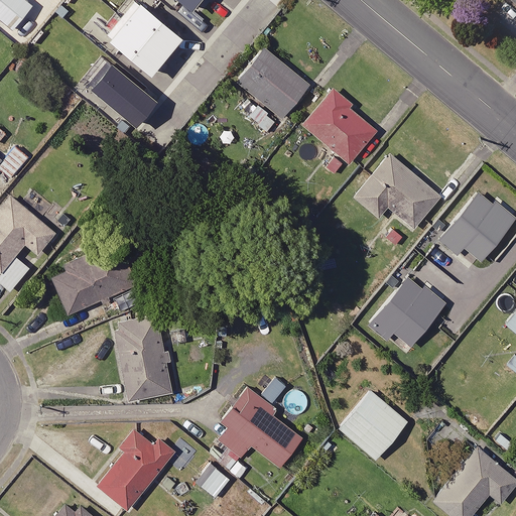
[(33,5),(26,0),(0,0),(0,17),(13,28),(33,5)]
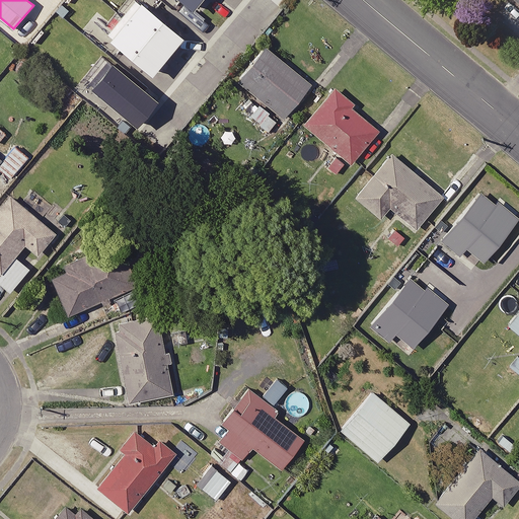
[(184,36),(142,0),(109,39),(153,74),(184,36)]
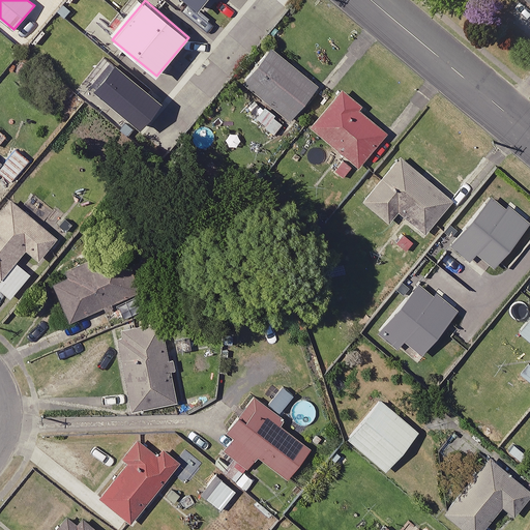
[(204,0),(186,0),(197,9),(204,0)]
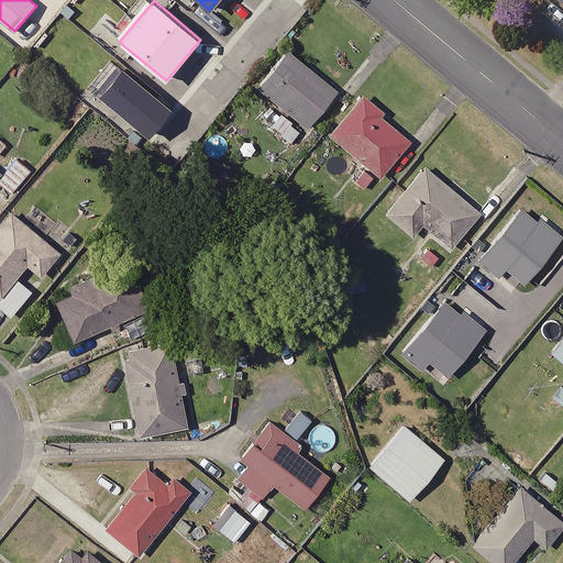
[(76,12),(67,6),(63,12),(70,19),(76,12)]
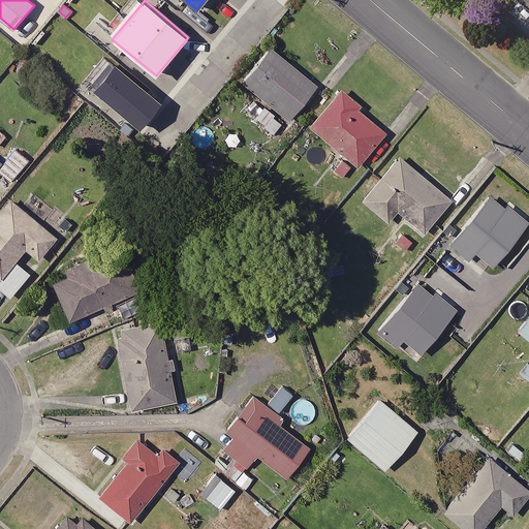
[(319,86),(272,48),(243,83),(290,122),(319,86)]
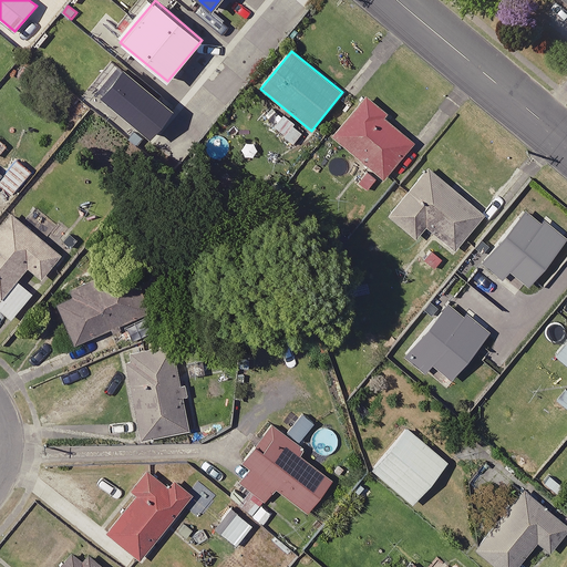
[(174,109),(124,68),(100,95),(151,137),(174,109)]
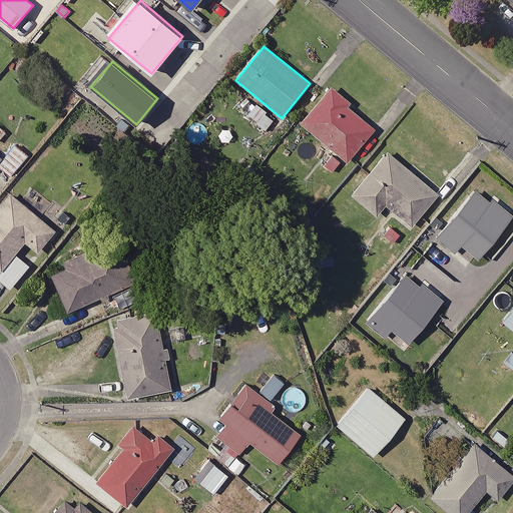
[(351,101),(332,85),(301,122),(347,161),(375,128),(348,105),(351,101)]
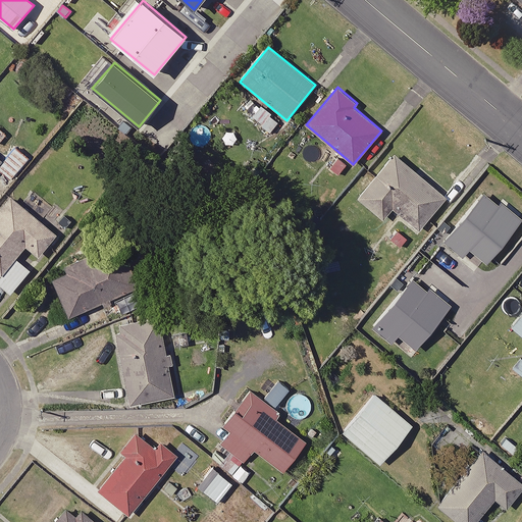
[(280,120),(261,105),(252,115),(271,132),(280,120)]
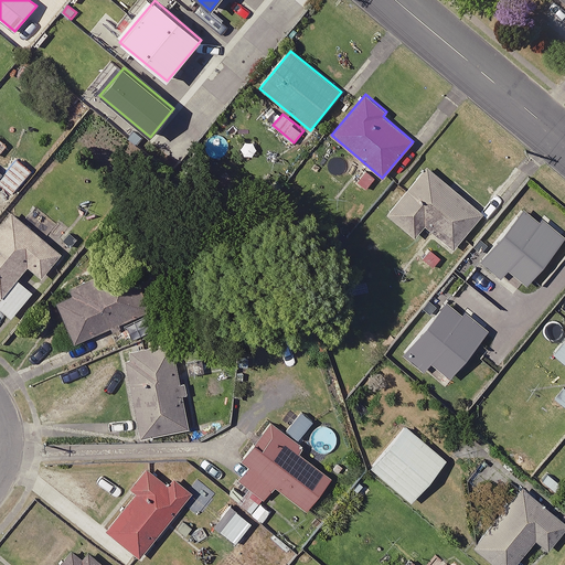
[(17,159),(0,179),(0,183),(12,193),(31,170),(17,159)]
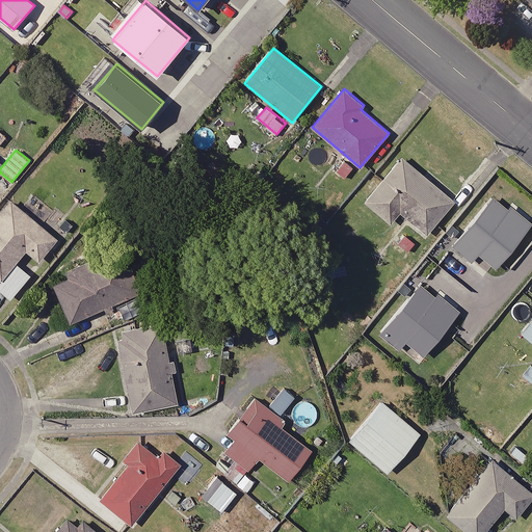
[(454,201),(402,156),(364,201),(391,223),(400,213),(426,234),(454,201)]
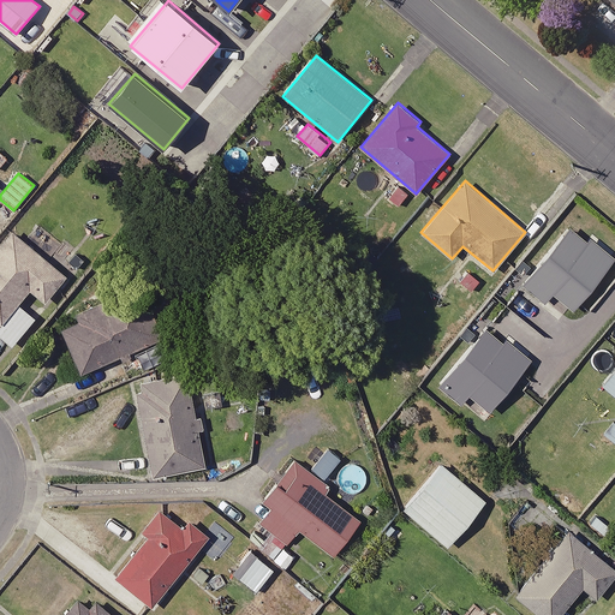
[(408,192),(398,185),(389,197),(399,204),(408,192)]
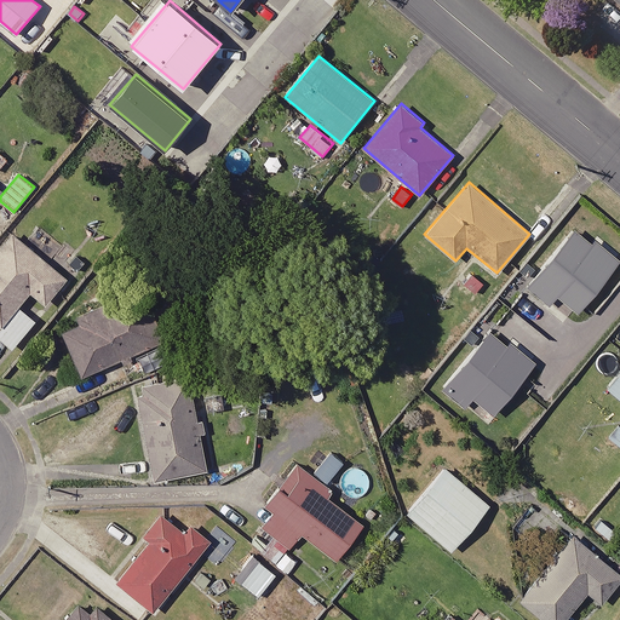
[(593,242),(575,228),(527,287),(550,306),(558,296),(578,311),(619,260),(619,259),(596,240),(593,242)]
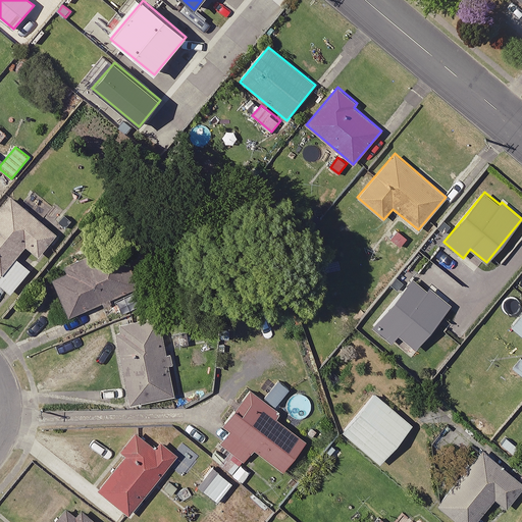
[(11,195),(0,208),(0,272),(2,274),(25,246),(39,256),(58,233),(11,195)]
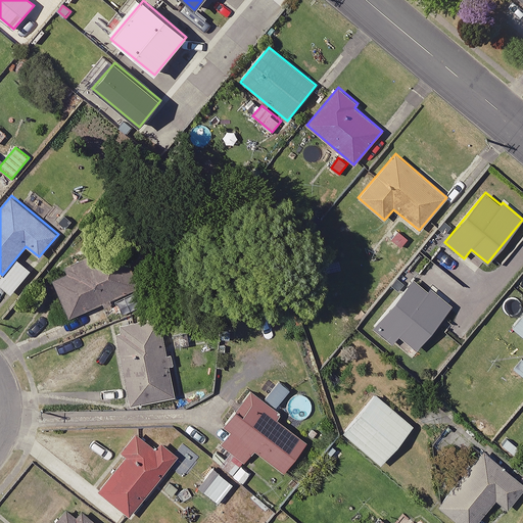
[(408,239),(397,231),(386,246),(396,254),(408,239)]
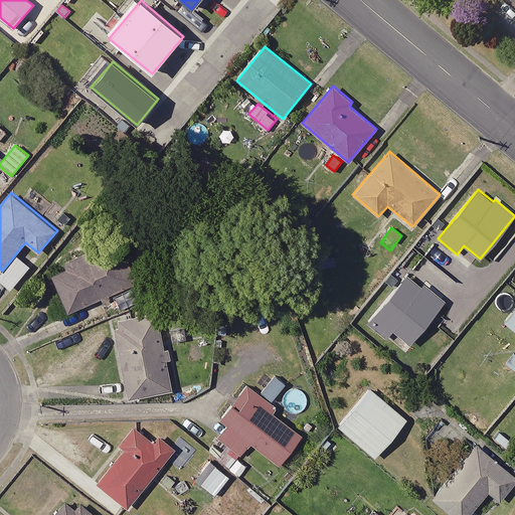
[(128,236),(64,263),(67,268),(51,275),(68,314),(147,281),(128,236)]
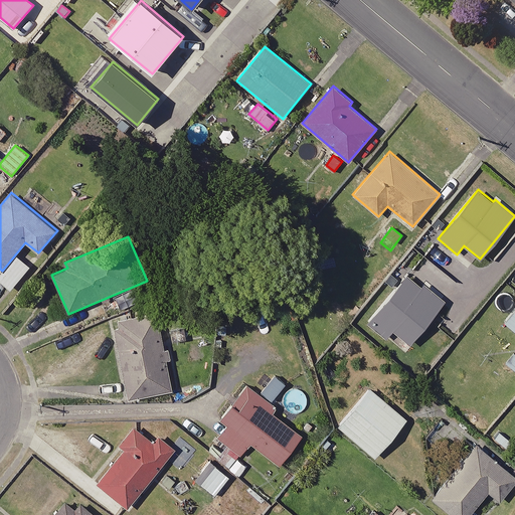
[(30,266),(17,255),(0,275),(0,281),(10,290),(30,266)]
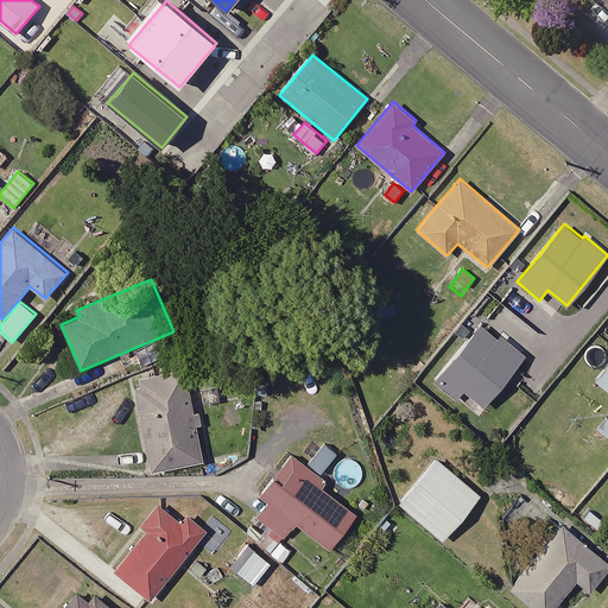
[(499,339),(481,323),(431,381),(456,401),(464,392),(483,407),(526,356),(501,335),(499,339)]
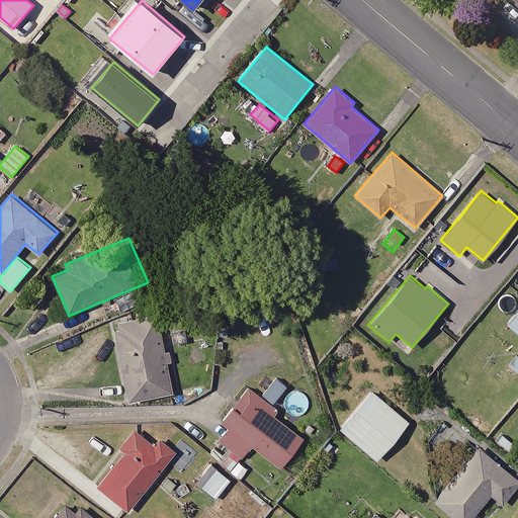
[(517,309),(507,323),(517,332),(517,309)]
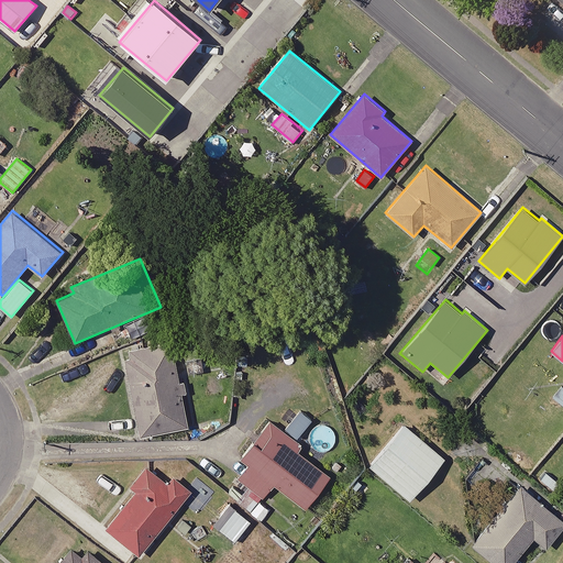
[(174,341),(130,350),(131,357),(125,359),(141,435),(189,426),(183,394),(187,393),(185,381),(181,381),(174,341)]
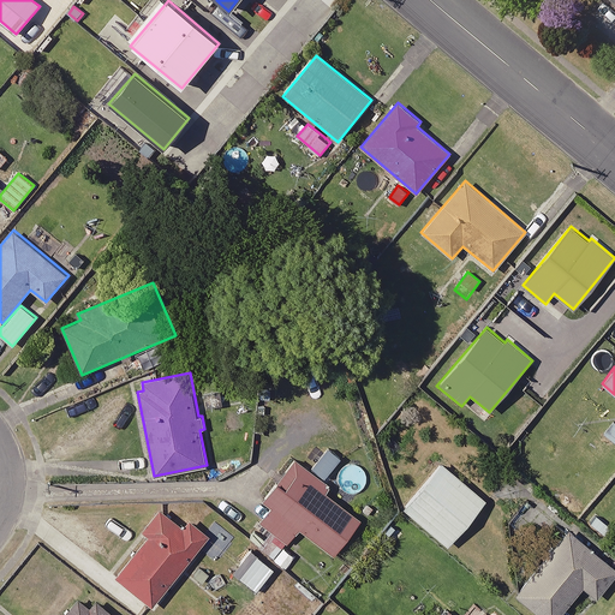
[(614,423),(613,422),(603,434),(614,442),(614,423)]
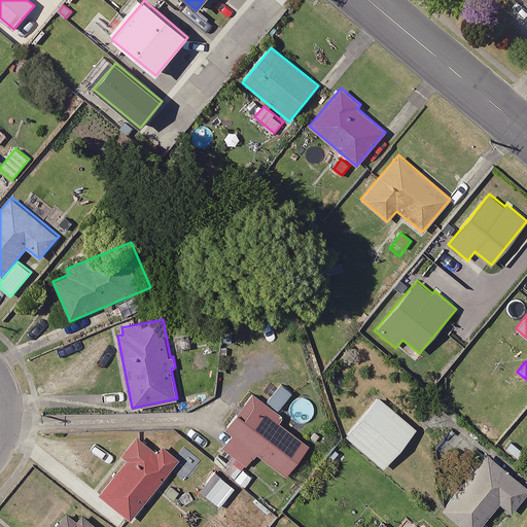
[(291,392),(281,384),(268,399),(279,409),(291,392)]
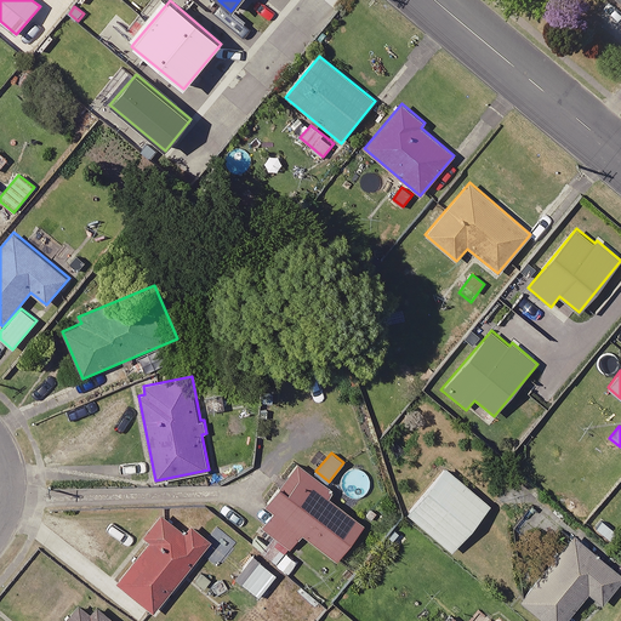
[(336,490),(300,462),(266,506),(274,512),(263,527),(291,548),(303,534),(339,560),(366,524),(330,497),(336,490)]
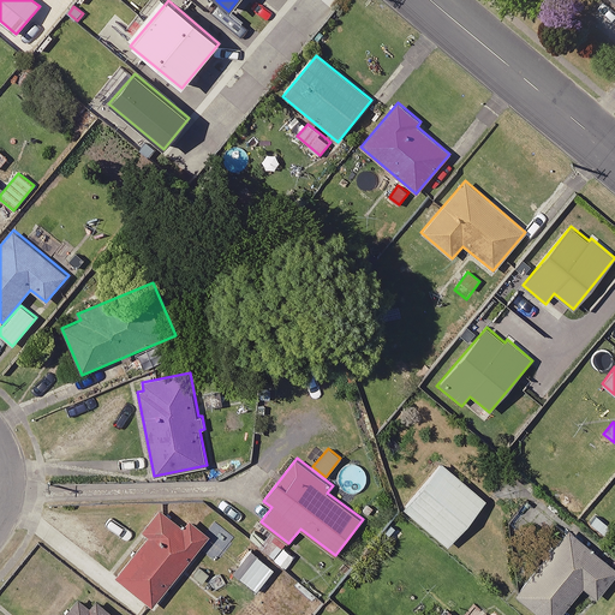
[(488,500),(442,463),(404,508),(448,545),(488,500)]
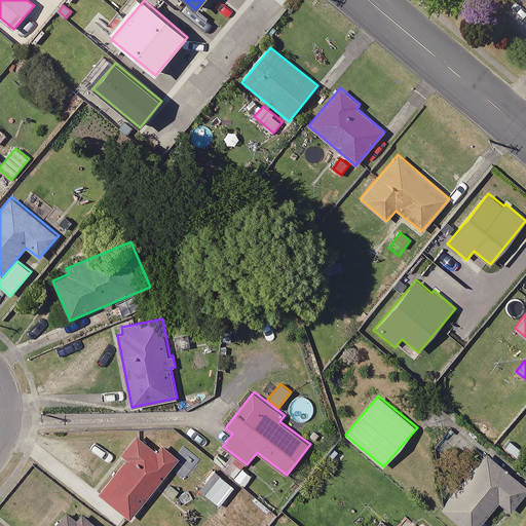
[(158,451),(138,435),(122,453),(127,458),(100,493),(132,518),(181,458),(162,445),(158,451)]
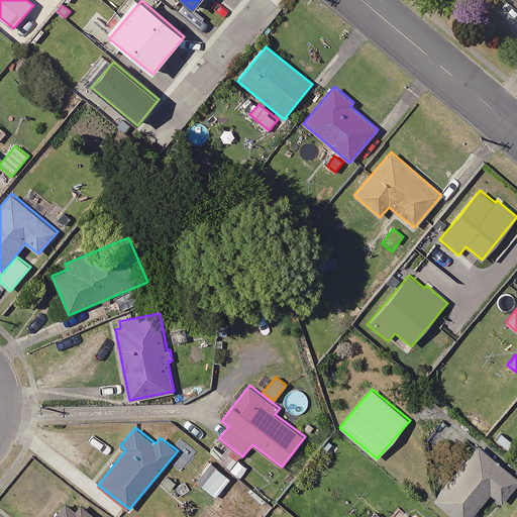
[(516,485),(516,478),(479,446),(432,500),(452,516),(471,516),(491,494),(501,503),(516,485)]
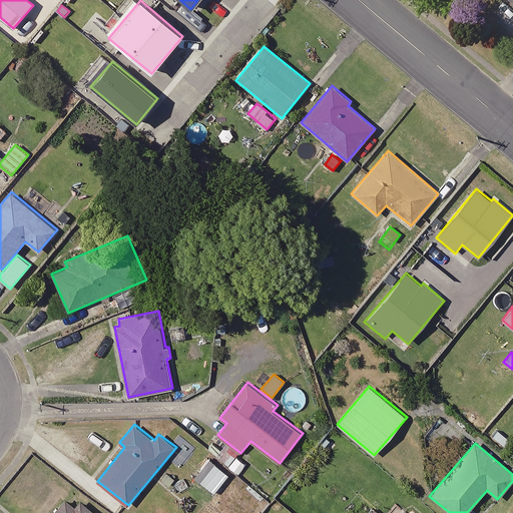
[(52,512),(93,512),(80,502),(76,506),(65,498),(52,512)]
